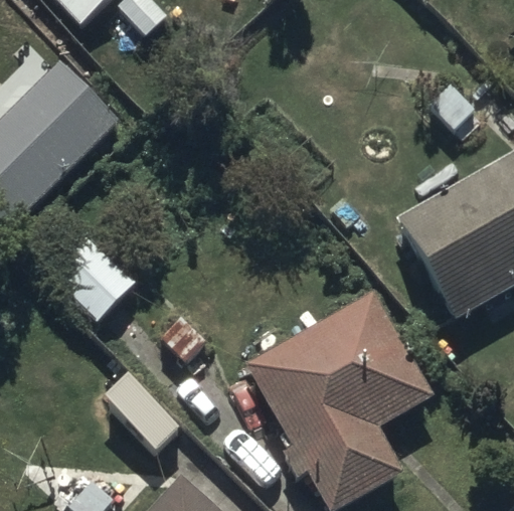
[(50,0),(75,26),(103,0),(111,0),(146,36),(166,17),(150,0),(50,0)]
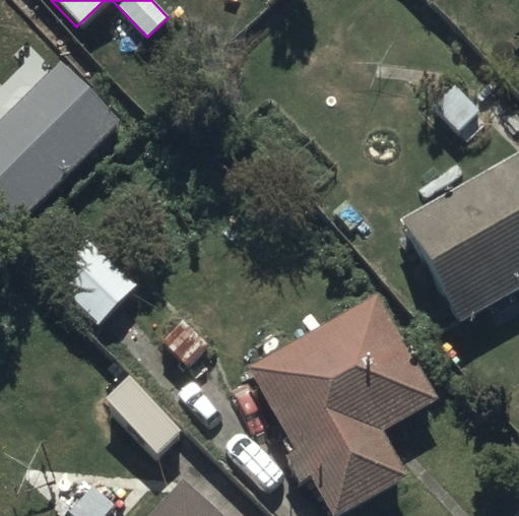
[(57,55),(0,112),(0,202),(18,220),(121,117),(57,55)]
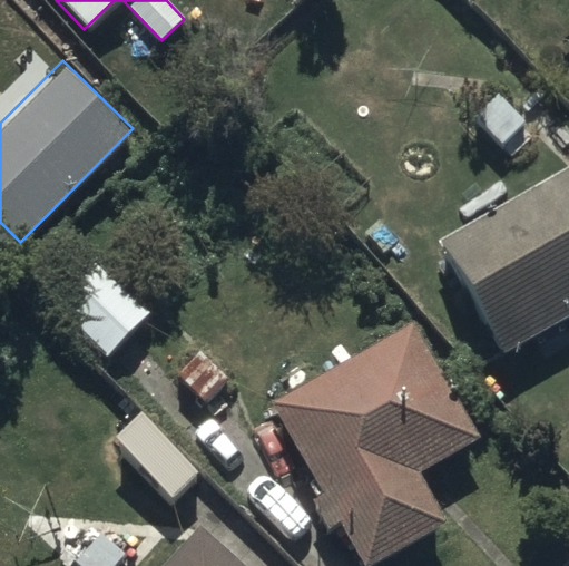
[(568,316),(568,166),(441,237),(506,353),(568,316)]
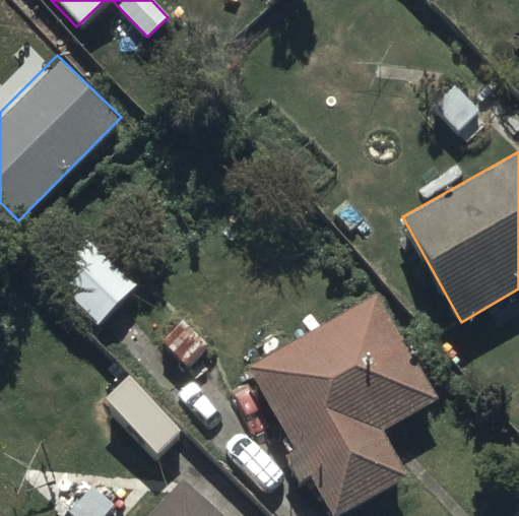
[(135,284),(61,214),(23,255),(98,324),(135,284)]
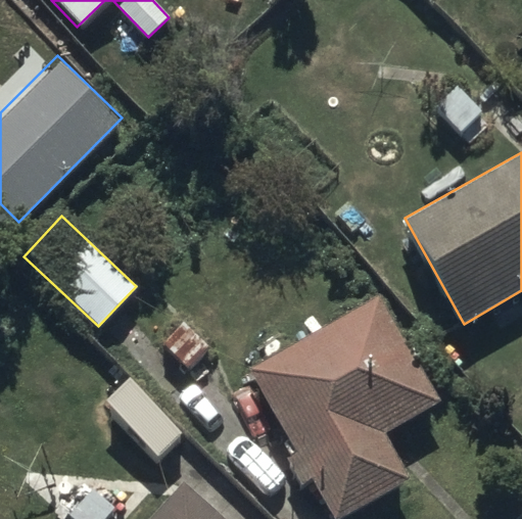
[(379,295),(249,370),(296,450),(280,459),(296,488),(314,479),(336,518),(339,518),(409,479),(383,434),(440,402),(379,295)]
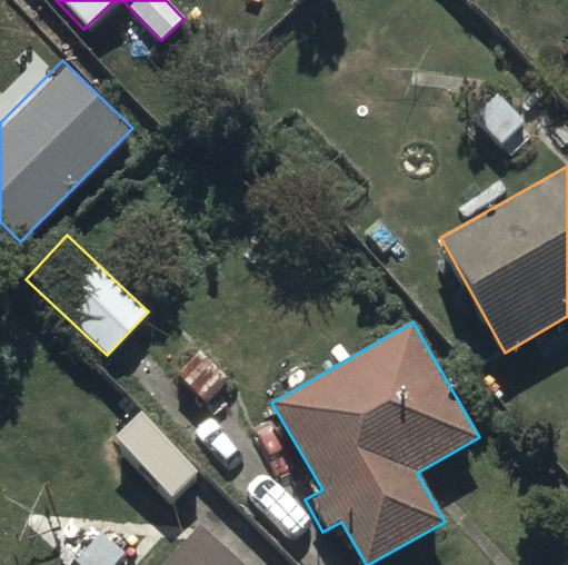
[(241,564),(199,527),(165,564),(241,564)]
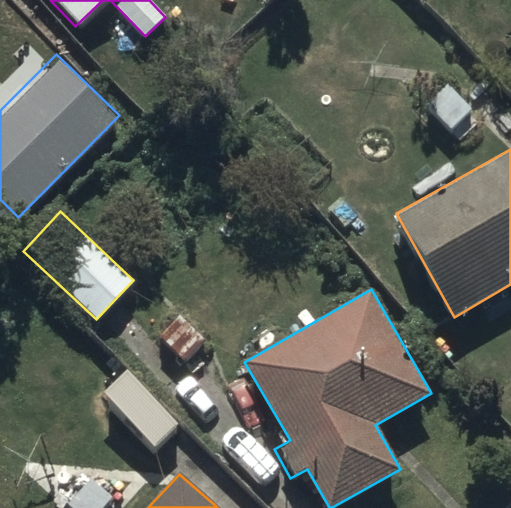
[(65,507),(102,507),(112,497),(89,477),(63,506),(65,507)]
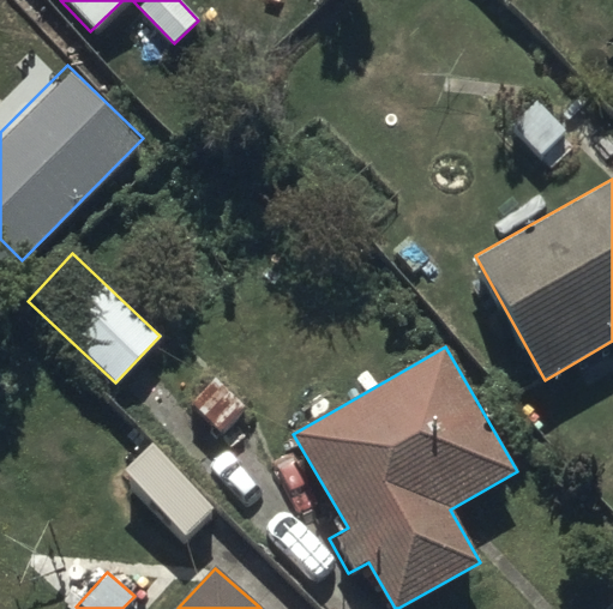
All buildings are outlined.
